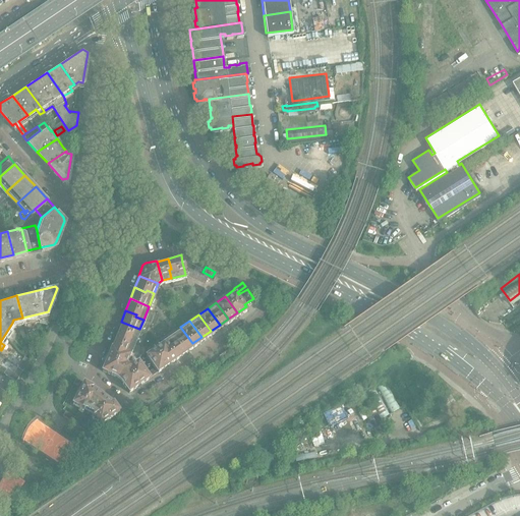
[(135,339),(139,329),(121,322),(116,333),(127,338),(128,336),(135,339)]
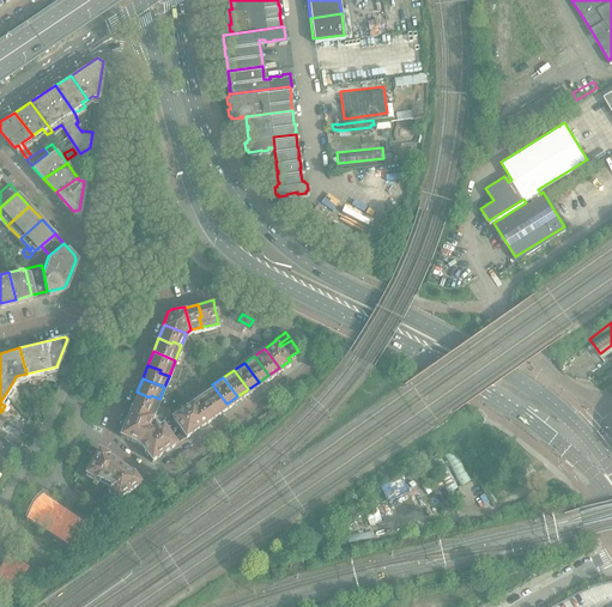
[(226,404),(212,384),(203,392),(217,411),(226,404)]
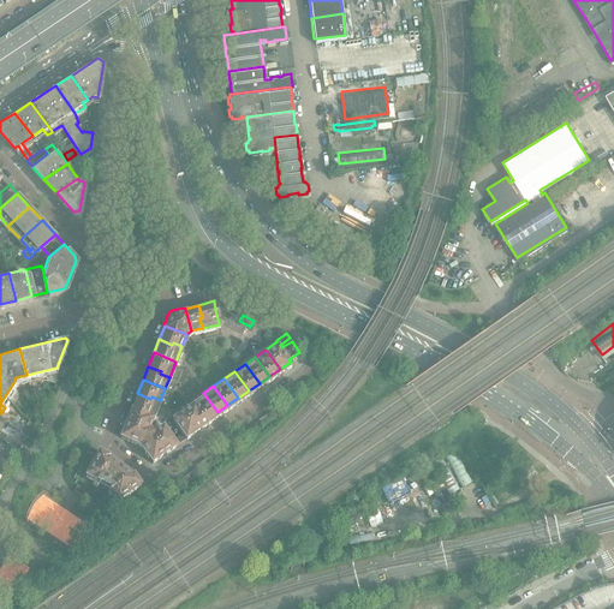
[(154,413),(160,400),(151,396),(150,399),(137,393),(131,406),(153,415),(154,412),(154,413)]
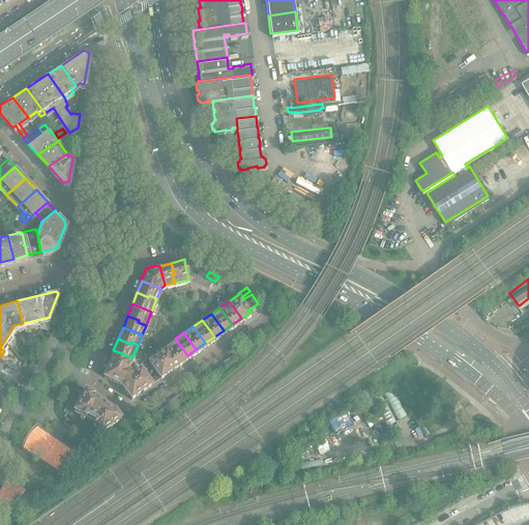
[(187,355),(175,339),(166,345),(174,355),(178,361),(187,355)]
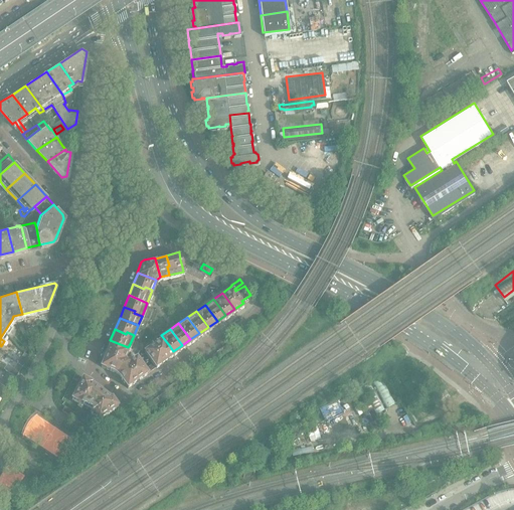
[(173,351),(169,345),(161,335),(152,341),(155,345),(164,357),(173,351)]
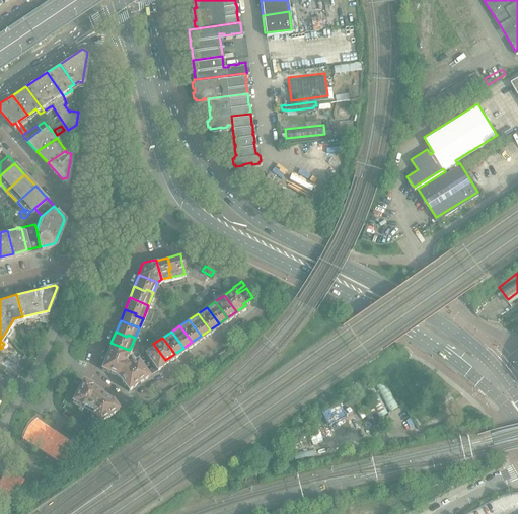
[(126,359),(129,351),(129,350),(111,343),(100,366),(109,369),(115,358),(118,360),(117,362),(128,366),(130,360),(126,359)]
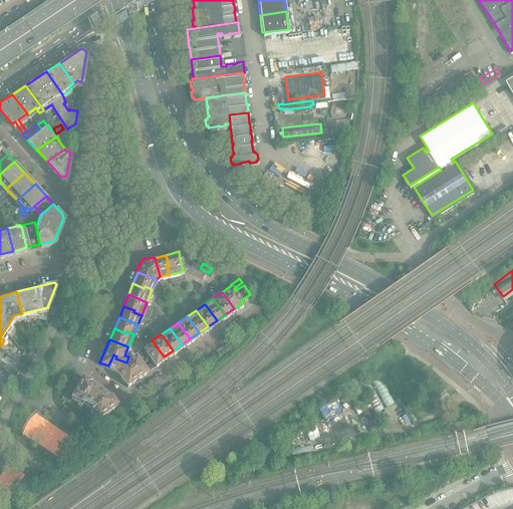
[(164,356),(155,344),(152,340),(142,347),(151,359),(144,363),(147,368),(154,363),(155,363),(164,356)]
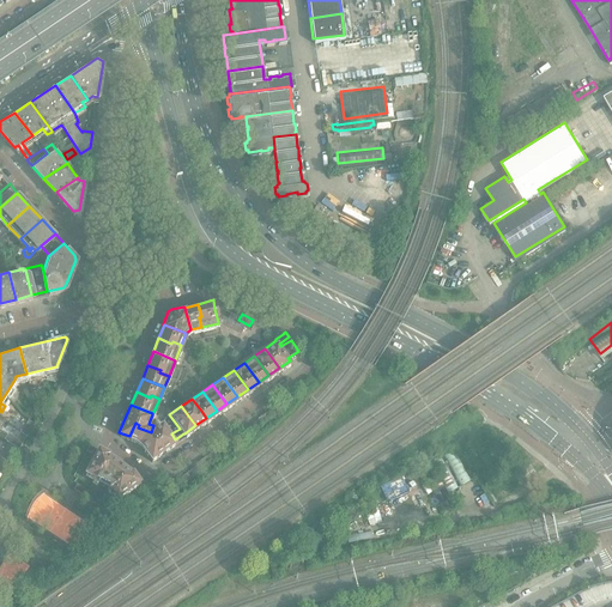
[(260,419),(271,412),(266,406),(256,413),(256,414),(260,419)]
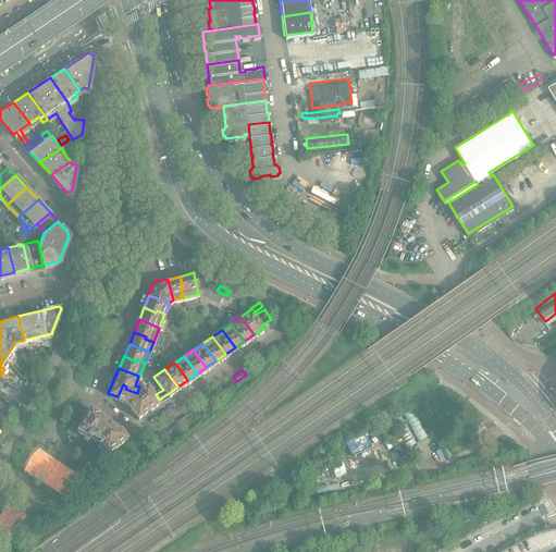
[(218,395),(236,382),(236,381),(233,377),(214,391),(215,392),(218,395)]
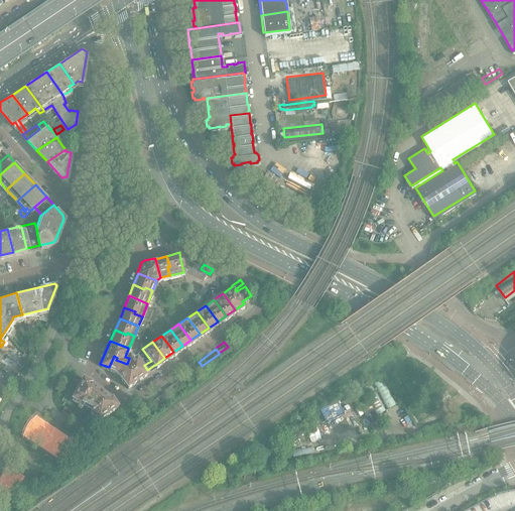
[(147,370),(144,365),(136,354),(129,358),(132,362),(129,364),(132,367),(130,369),(132,370),(137,378),(147,370)]
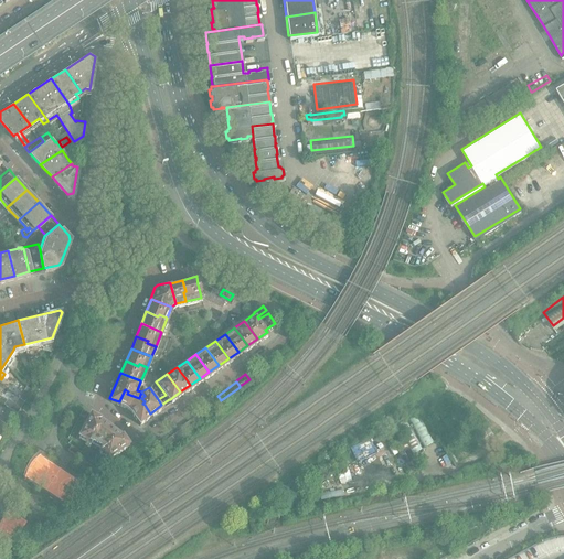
[(145,401),(141,398),(145,396),(141,391),(139,398),(127,394),(128,391),(125,389),(119,401),(124,404),(129,408),(134,414),(145,405),(142,404),(145,401)]
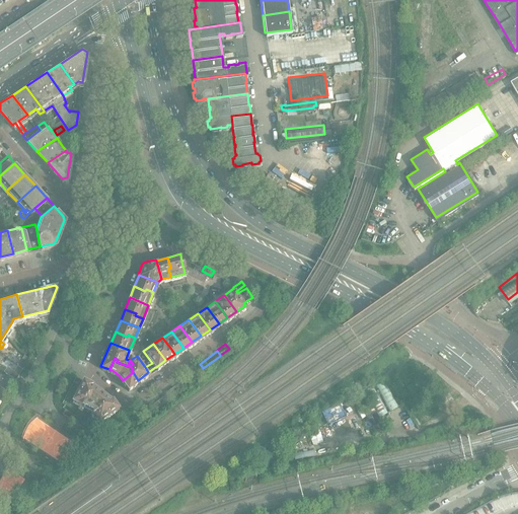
[(14,376),(21,365),(16,363),(13,368),(6,363),(3,368),(5,370),(14,376)]
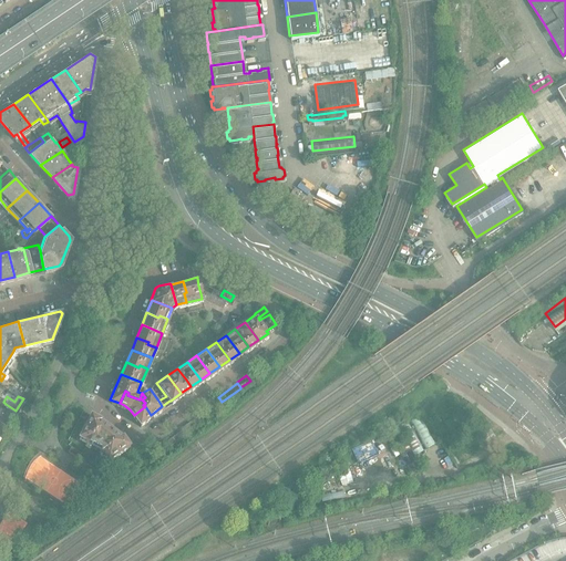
[(203,416),(222,403),(222,402),(219,398),(199,412),(202,415),(203,416)]
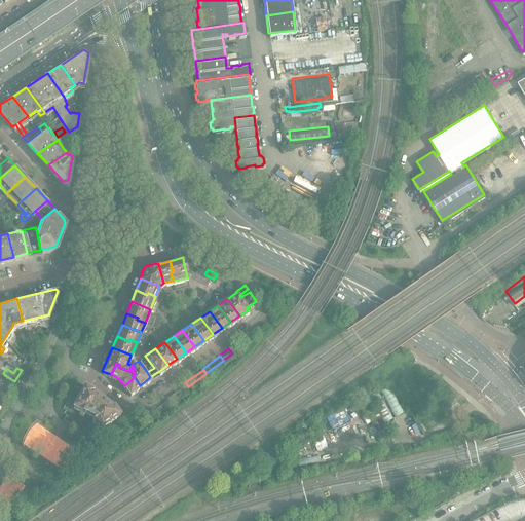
[(14,381),(5,375),(0,383),(0,389),(7,394),(14,381)]
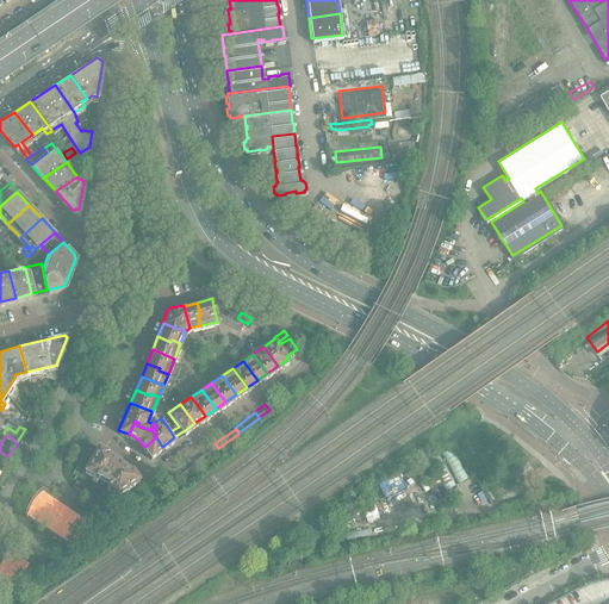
[(162,447),(156,437),(144,447),(149,455),(162,447)]
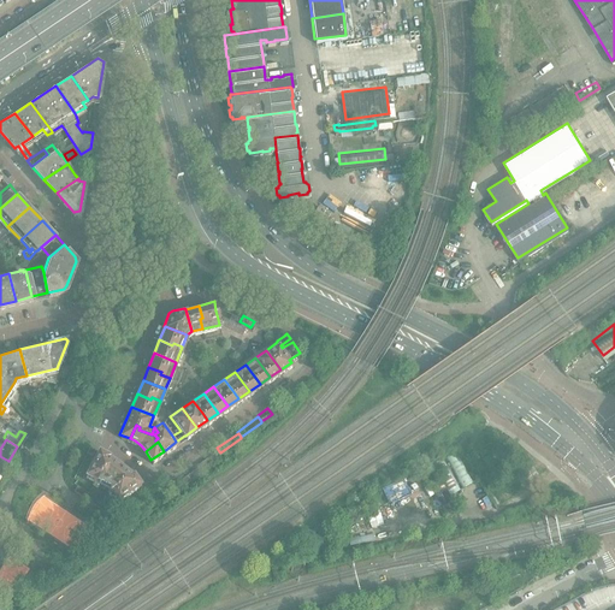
[(472,478),(454,444),(443,450),(454,473),(453,473),(455,477),(456,475),(460,484),(472,478)]
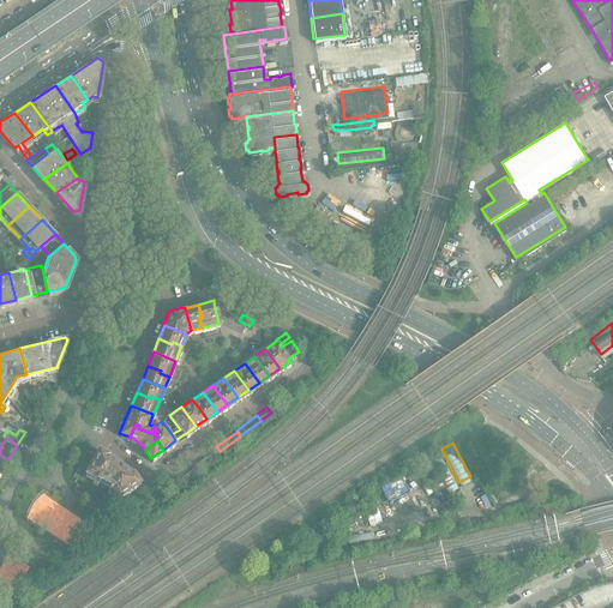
[(198,464),(218,450),(216,446),(215,445),(194,459),(196,462),(198,464)]
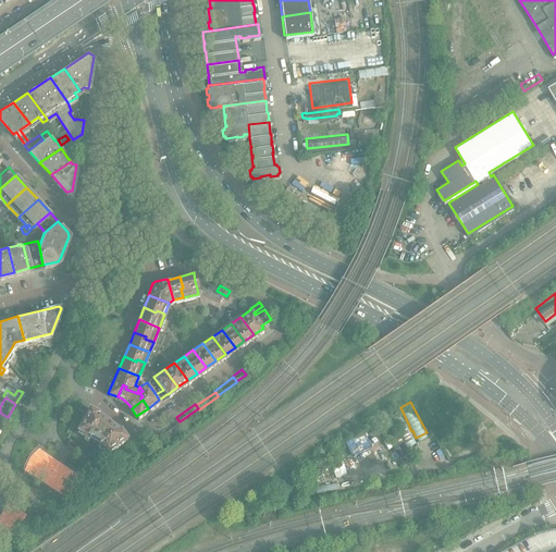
[(88,429),(98,413),(99,412),(95,407),(88,405),(75,428),(83,431),(85,428),(88,429)]
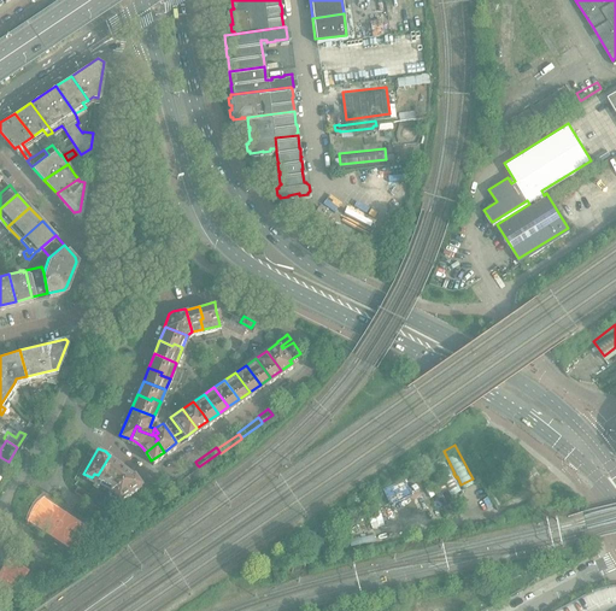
[(441,452),(430,458),(441,479),(438,473),(427,479),(440,501),(451,495),(449,492),(459,486),(441,452)]
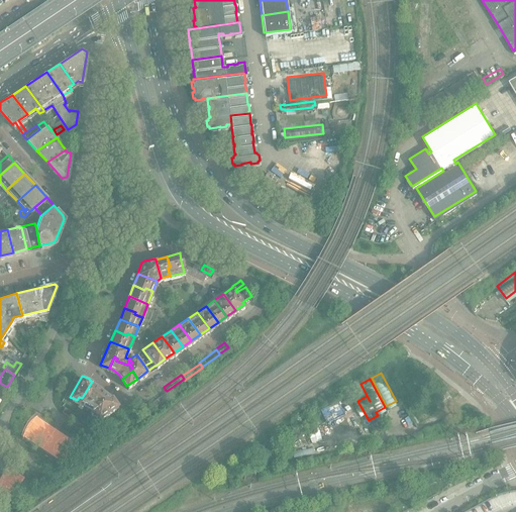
[(94,399),(100,389),(91,383),(82,398),(79,397),(77,400),(76,403),(81,406),(81,405),(86,407),(91,397),(94,399)]
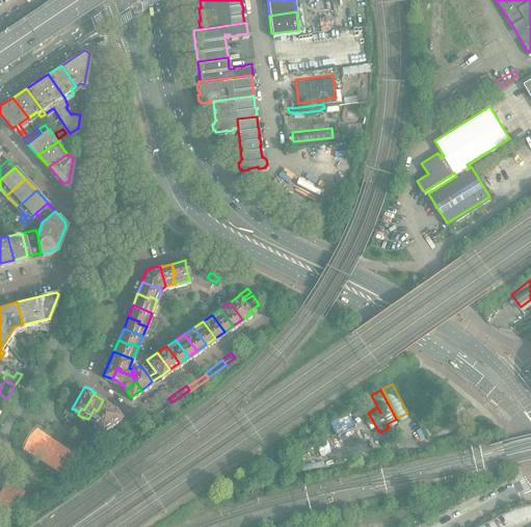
[(98,419),(113,407),(103,400),(97,411),(94,409),(88,419),(93,421),(91,422),(95,426),(96,425),(100,422),(98,419)]
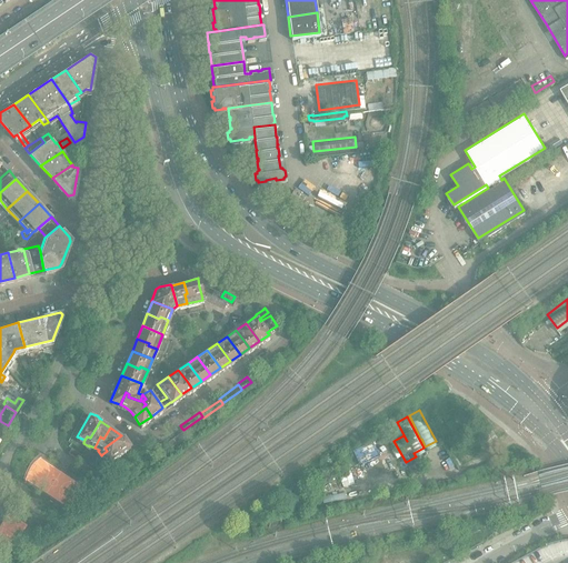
[(167,448),(186,433),(183,430),(181,428),(162,441),(167,448)]
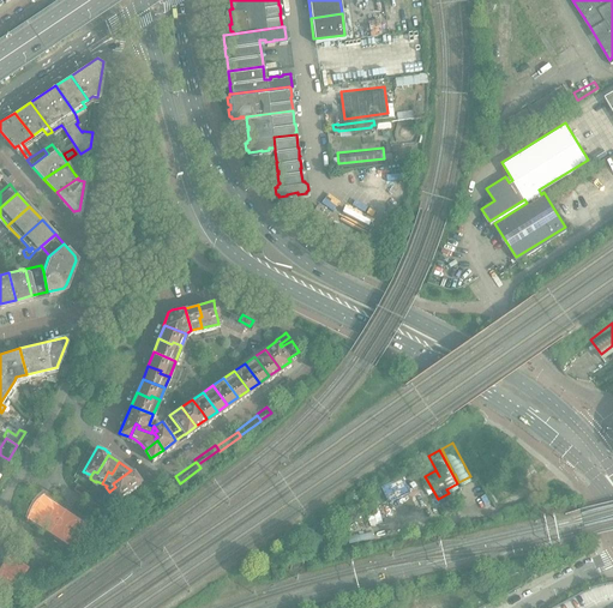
[(115,498),(140,481),(132,469),(131,470),(113,483),(115,487),(110,491),(115,498)]
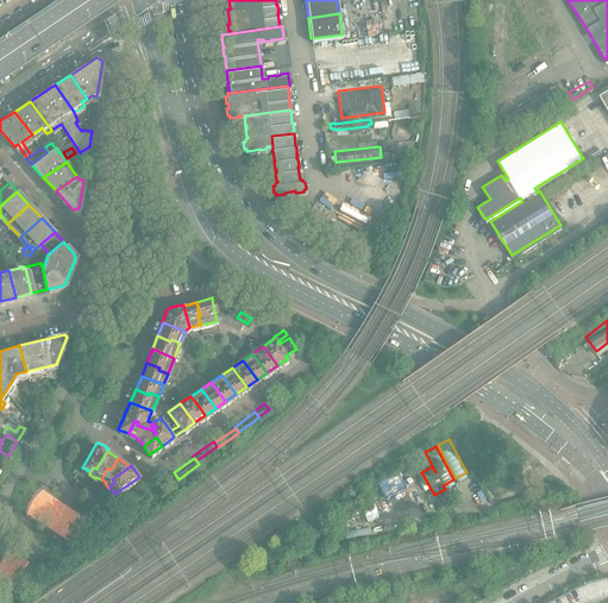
[(405,483),(397,468),(376,478),(384,494),(405,483)]
